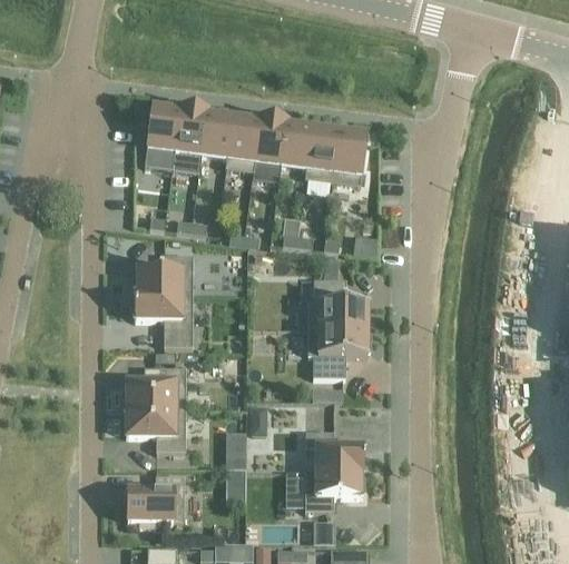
[(179,112),(153,109),(148,149),(175,152),(180,109),(179,109),(179,112)]
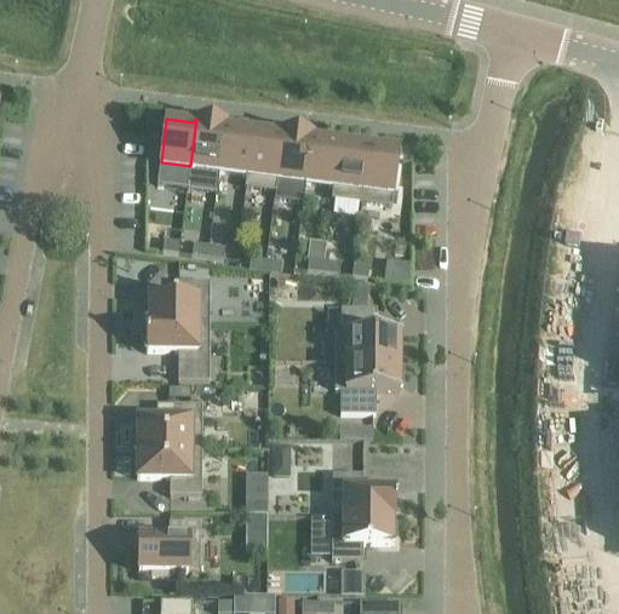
[(225,122),(196,119),(190,166),(219,170),(225,122)]
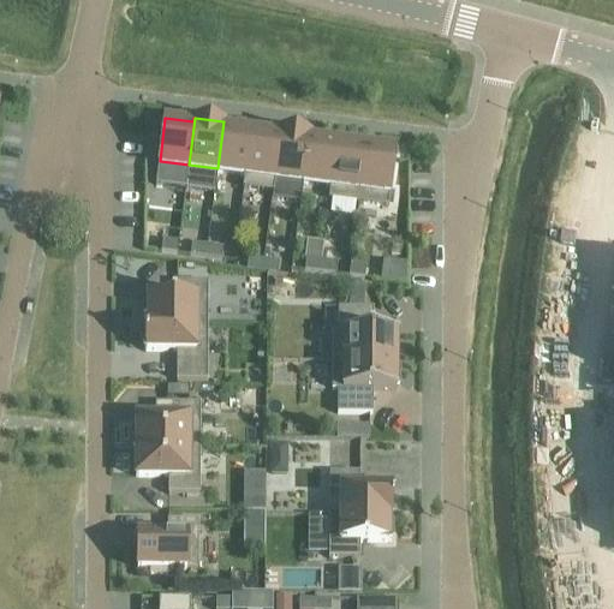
[(225,123),(224,121),(218,168),(245,172),(244,184),(251,129),(225,125),(225,123)]
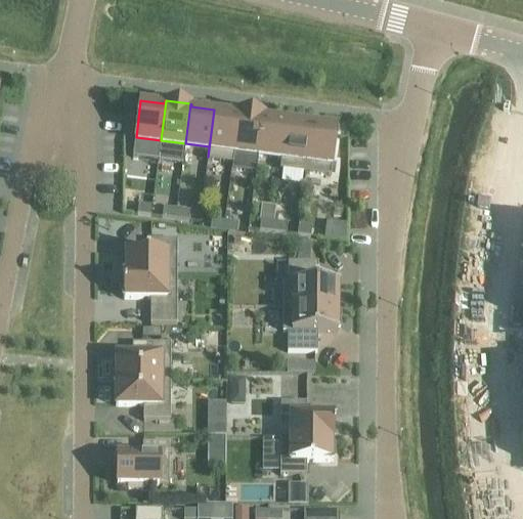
[(238,113),(214,110),(208,157),(232,160),(240,111),(238,111),(238,113)]
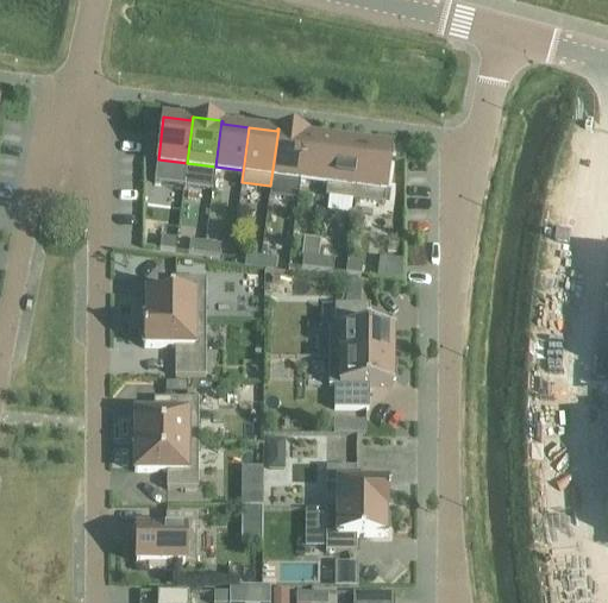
[(307,132),(279,129),(270,186),(271,186),(274,175),(300,178),(307,132)]
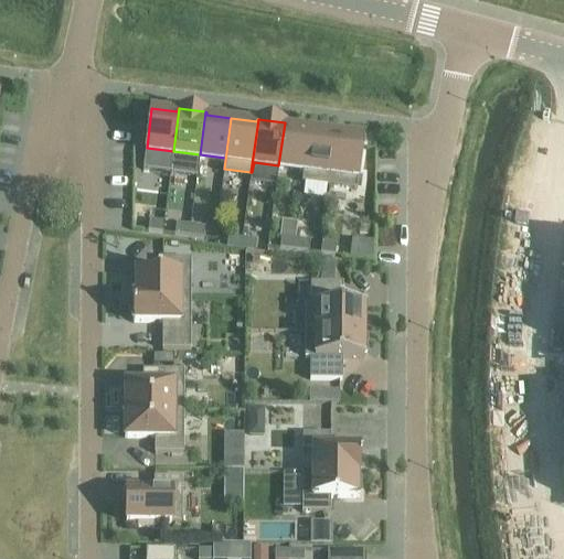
[(285,122),(278,165),(304,169),(302,179),(304,179),(310,128),(285,125),(285,122)]
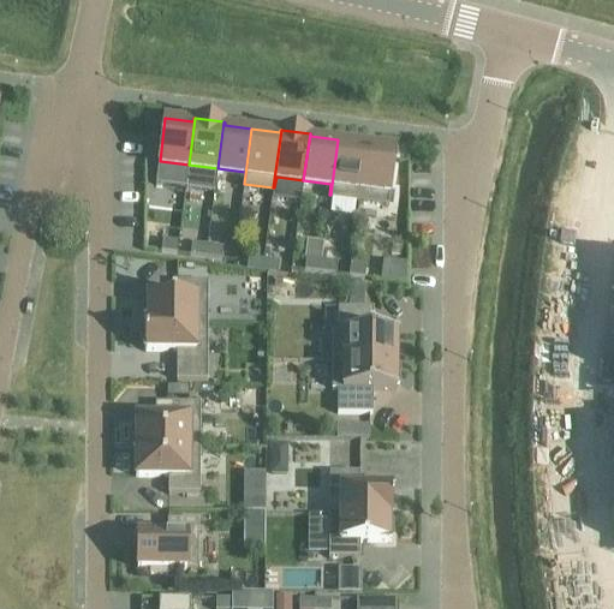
[(367,143),(338,139),(331,195),(359,198),(367,143)]
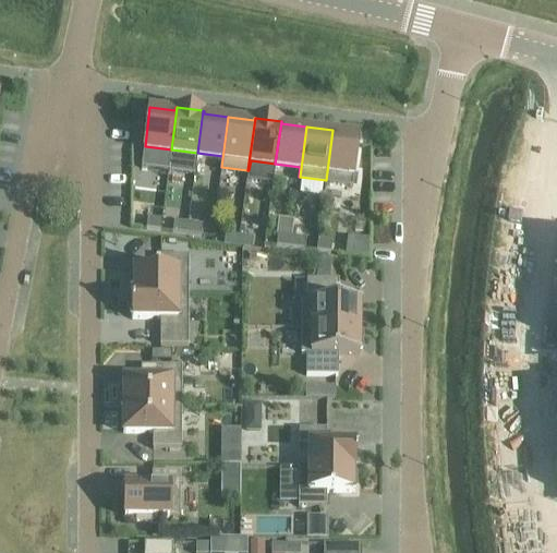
[(359,133),(333,130),(326,180),(352,183),(359,133)]
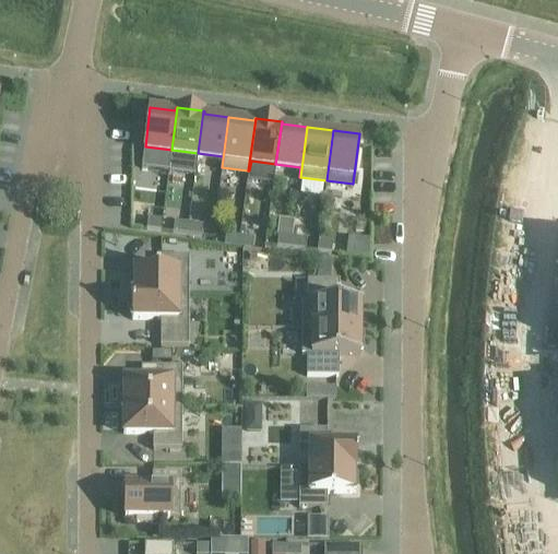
[(163,216),(149,214),(147,225),(162,227),(163,216)]
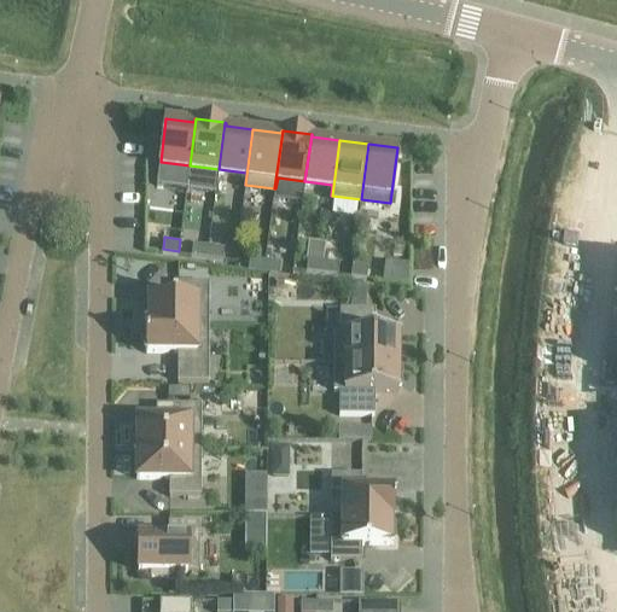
[(209,243),(193,240),(192,252),(208,255),(209,243)]
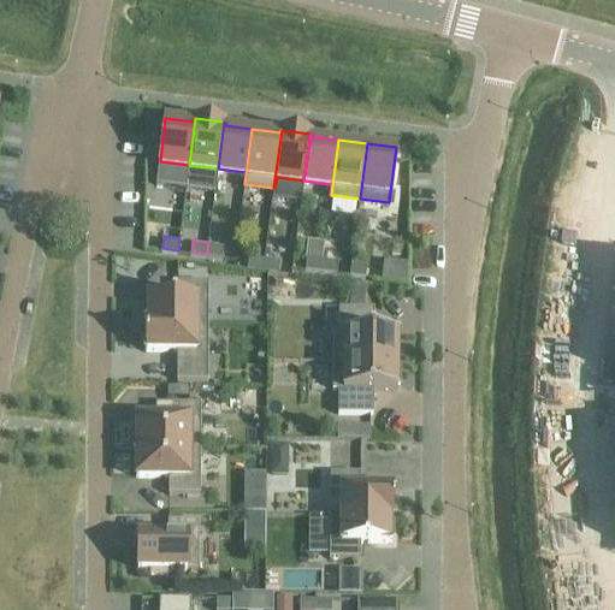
[(224,243),(208,242),(207,254),(223,255),(224,243)]
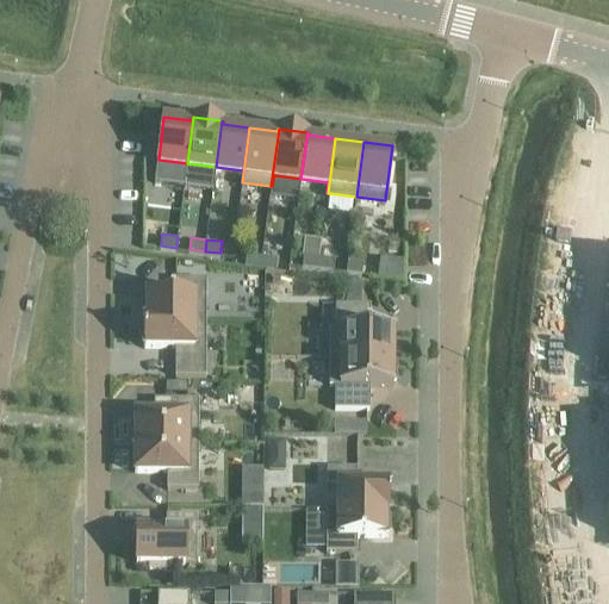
[(262,254),(247,251),(246,263),(261,266),(262,254)]
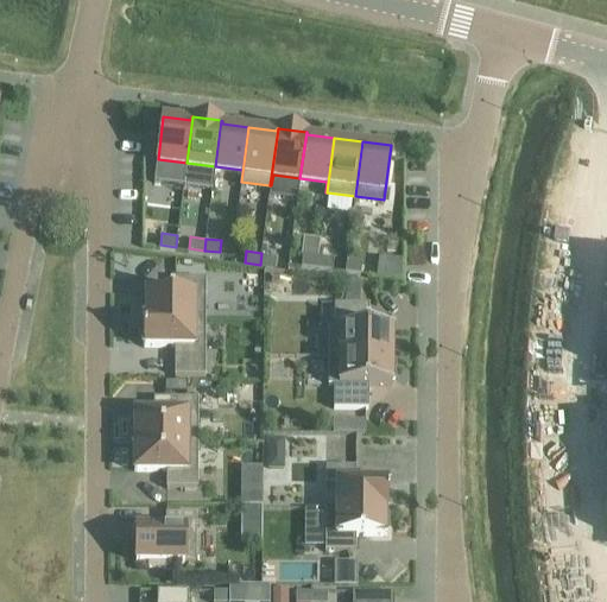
[(320,253),(304,251),(302,263),(317,265),(320,253)]
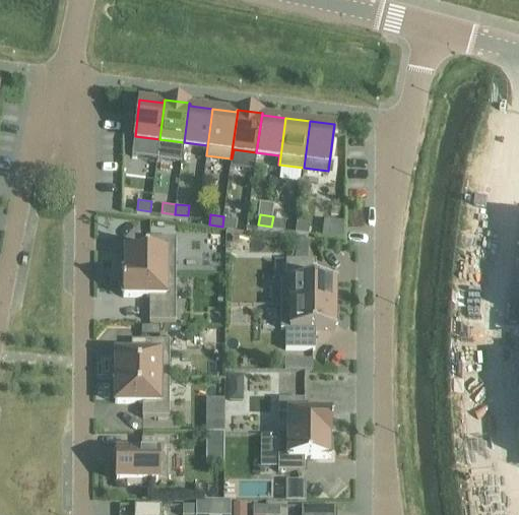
[(347,235),(348,216),(323,215),(322,234),(347,235)]
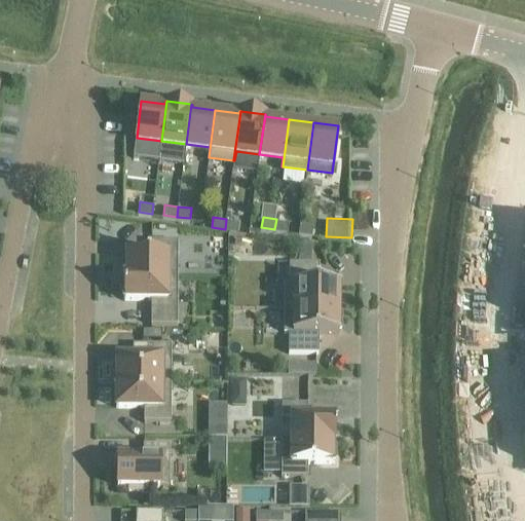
[(239,221),(226,219),(225,229),(238,231),(239,221)]
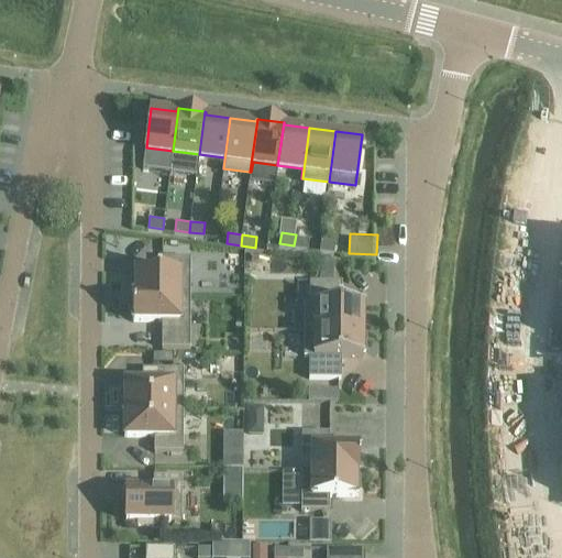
[(309,237),(296,234),(294,245),(308,248),(309,237)]
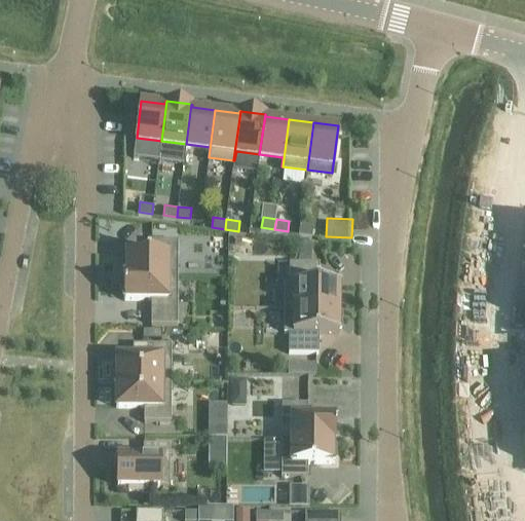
[(313,224),(300,222),(299,232),(312,234),(313,224)]
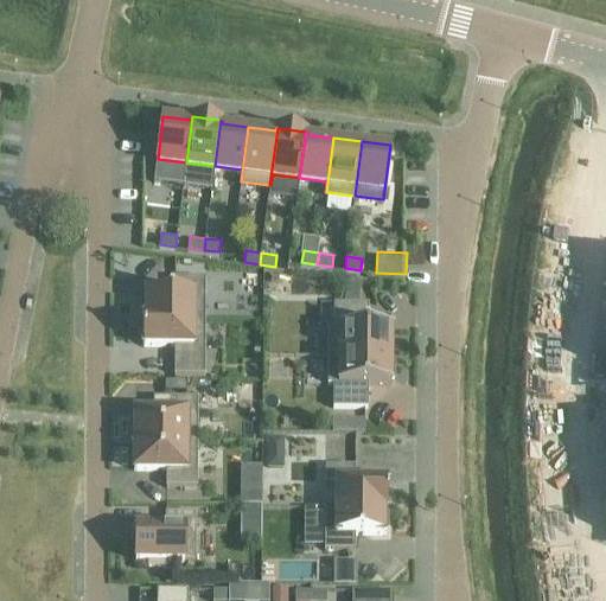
[(176,289),(147,289),(147,295),(144,295),(144,309),(147,309),(147,314),(144,314),(144,315),(205,317),(206,274),(176,274),(176,289)]
